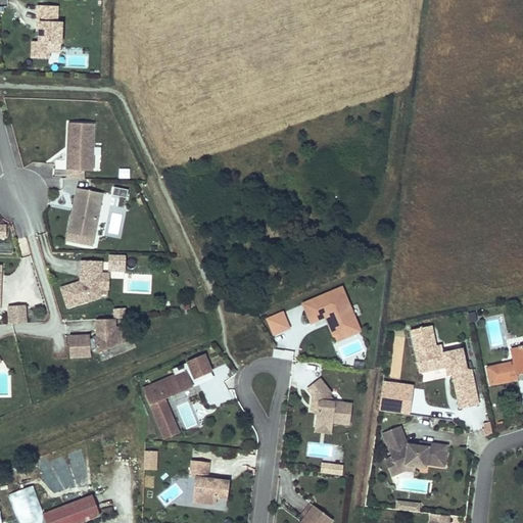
[(30,56),(50,57),(50,51),(61,51),(63,17),(58,17),(59,4),(37,3),(36,39),(31,39),(30,56)]
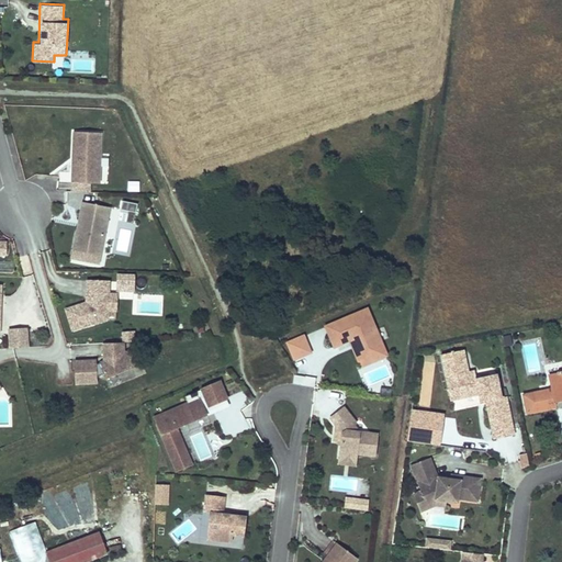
[(108,135),(80,134),(79,157),(82,157),(81,173),(78,172),(78,184),(96,186),(97,175),(107,175),(108,135)]
